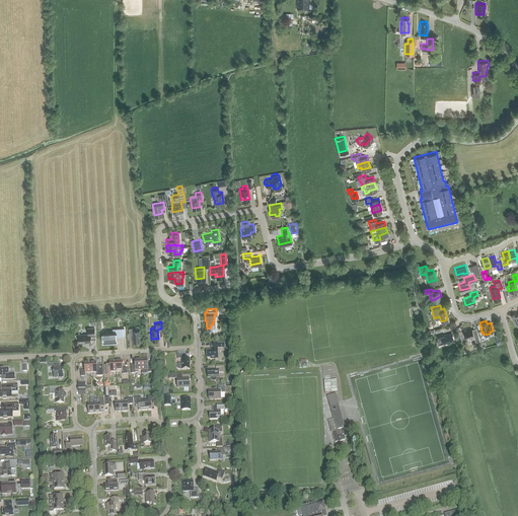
[(86,332),(77,333),(78,341),(84,341),(90,341),(89,333),(93,333),(93,325),(86,325),(86,332)]
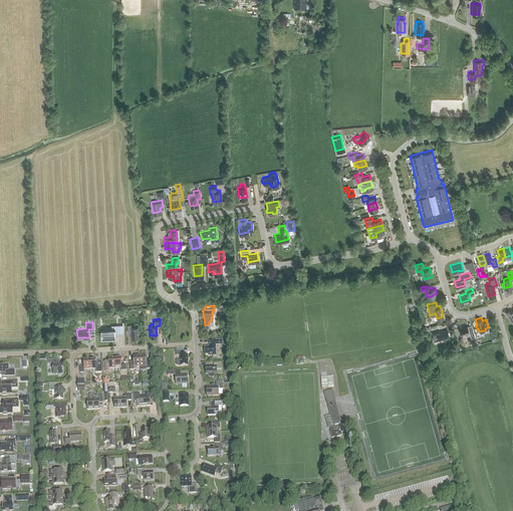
[(131,336),(138,336),(138,325),(130,326),(130,322),(126,322),(126,329),(131,329),(131,336)]
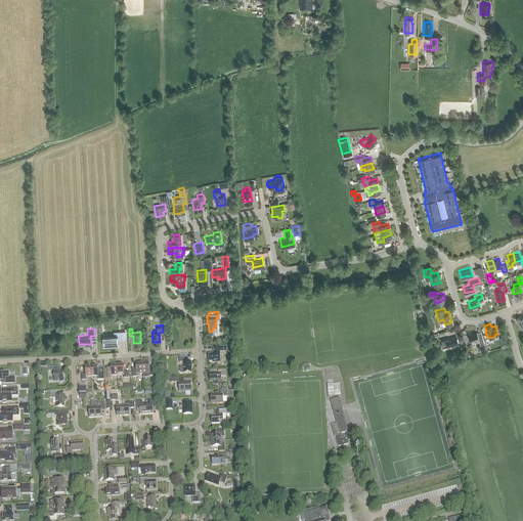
[(114,334),(102,335),(102,344),(117,343),(117,337),(125,337),(124,330),(113,330),(114,334)]
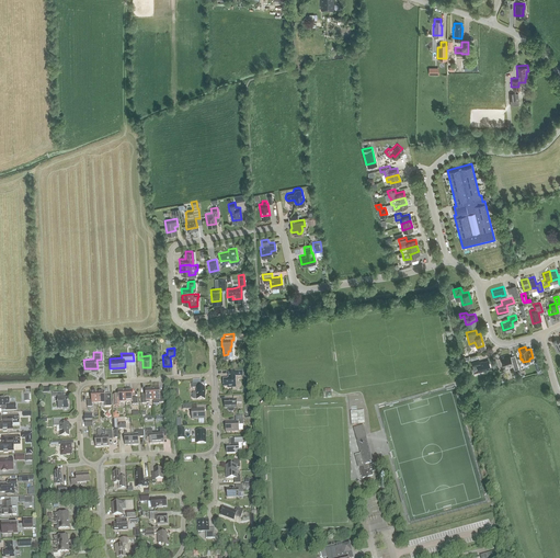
[(503,353),(499,354),(502,363),(511,361),(513,367),(517,365),(516,362),(515,357),(511,359),(510,354),(504,355),(503,353)]
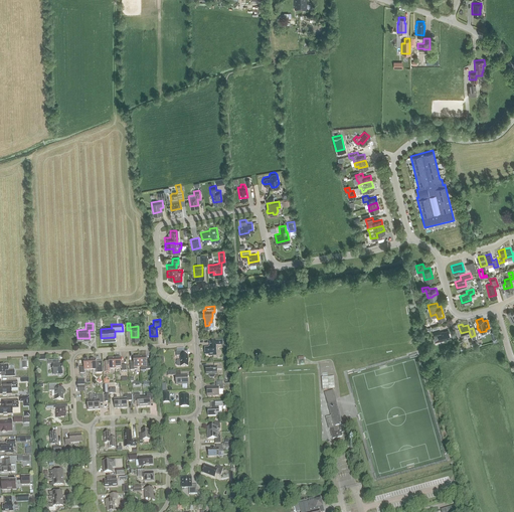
[(434,340),(450,335),(448,328),(440,330),(439,327),(432,329),(434,336),(432,336),(434,340)]
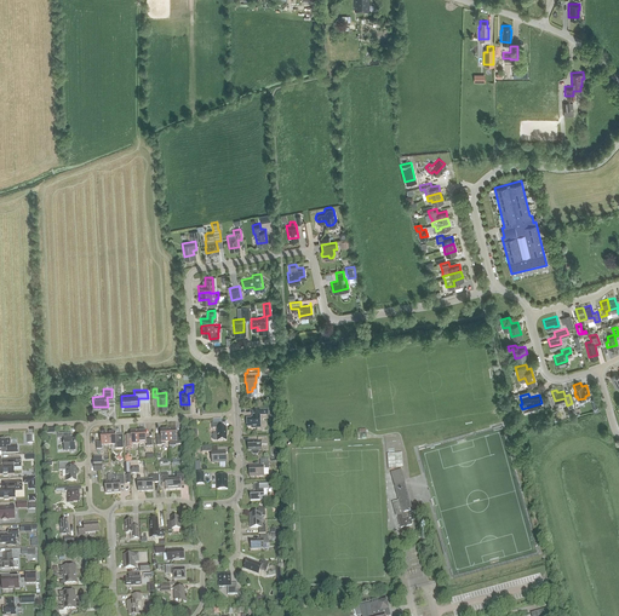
[(251,407),(251,415),(246,415),(246,424),(251,424),(251,425),(259,425),(258,413),(268,412),(268,406),(251,407)]
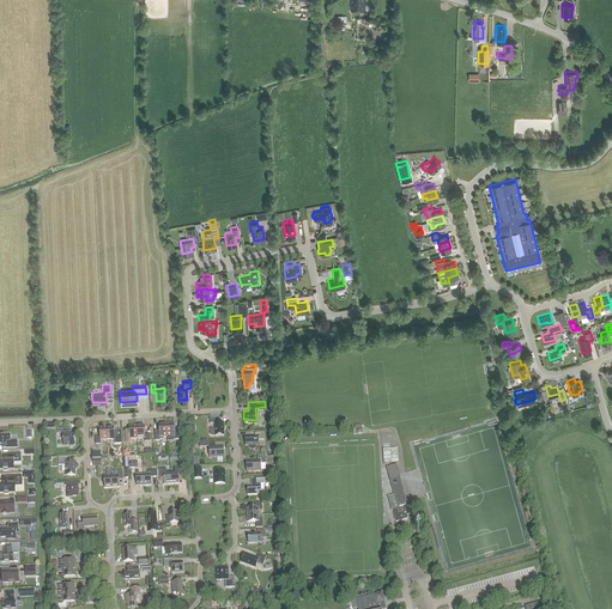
[(211,433),(213,432),(213,433),(223,432),(222,419),(219,419),(218,415),(208,415),(208,420),(213,420),(213,425),(210,425),(208,427),(208,431),(211,433)]
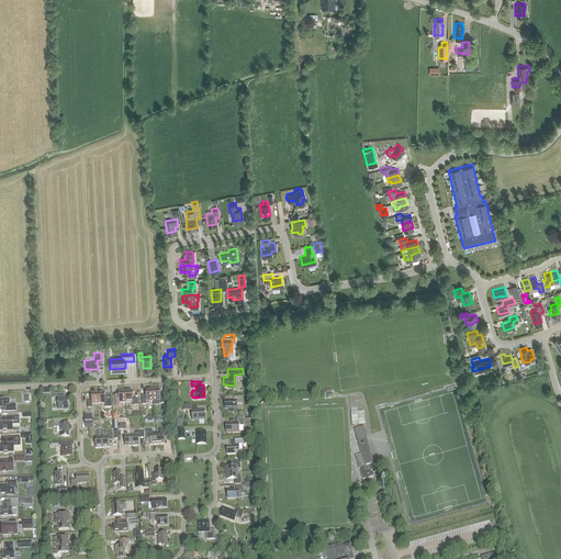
[(152,387),(152,398),(153,398),(153,402),(158,402),(158,401),(163,400),(163,393),(158,394),(158,386),(152,387)]
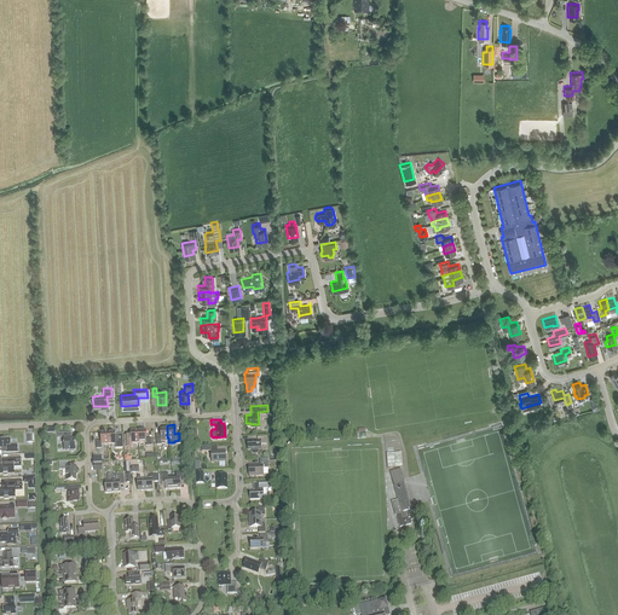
[(165,440),(165,437),(167,437),(167,425),(160,425),(160,434),(155,434),(155,441),(160,441),(160,440),(165,440)]
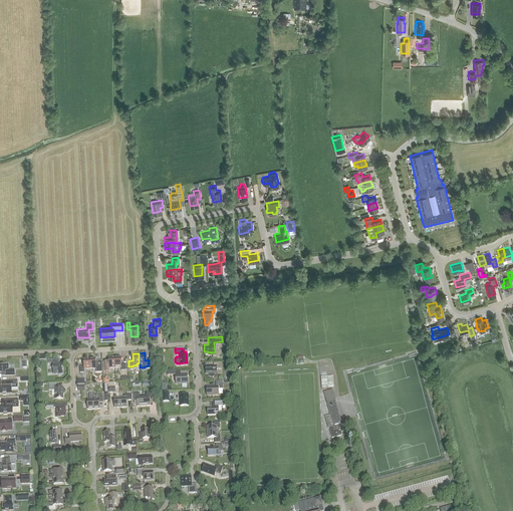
[(107,354),(107,363),(103,364),(103,369),(107,369),(107,365),(113,365),(113,354),(107,354)]
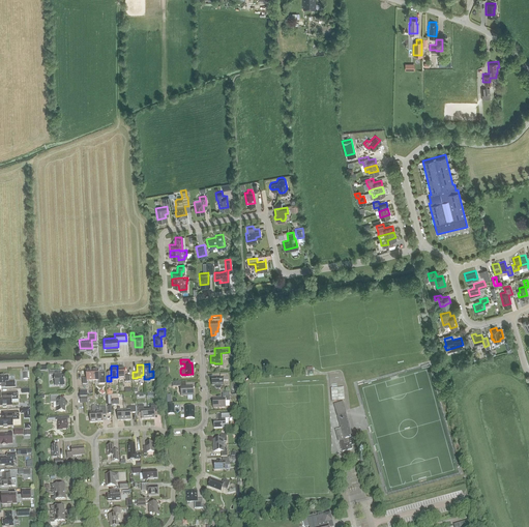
[(124,379),(129,379),(128,373),(123,373),(123,366),(117,366),(117,377),(124,376),(124,379)]
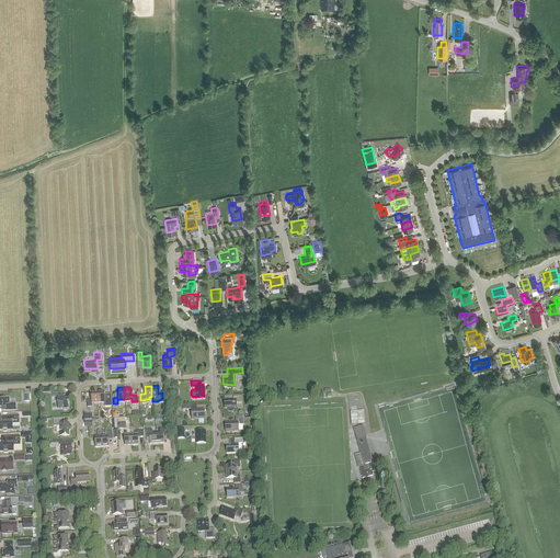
[(110,396),(103,397),(103,388),(96,389),(96,400),(103,399),(103,403),(111,403),(110,396)]
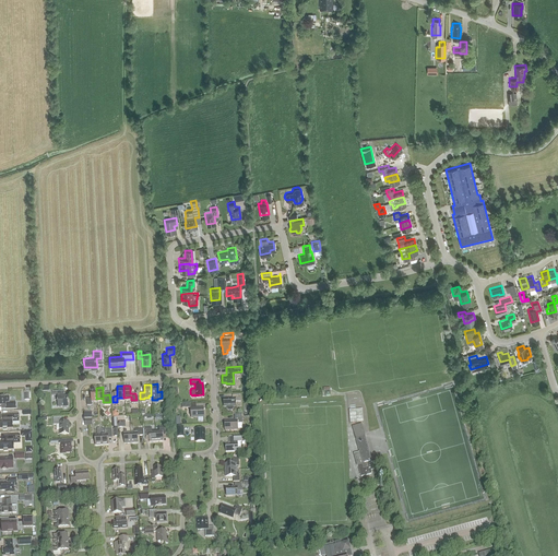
[(66,404),(66,403),(67,403),(67,399),(67,393),(62,394),(62,392),(58,392),(58,388),(50,389),(51,392),(54,392),(54,398),(56,398),(57,404),(61,404),(62,405),(66,405),(66,404)]
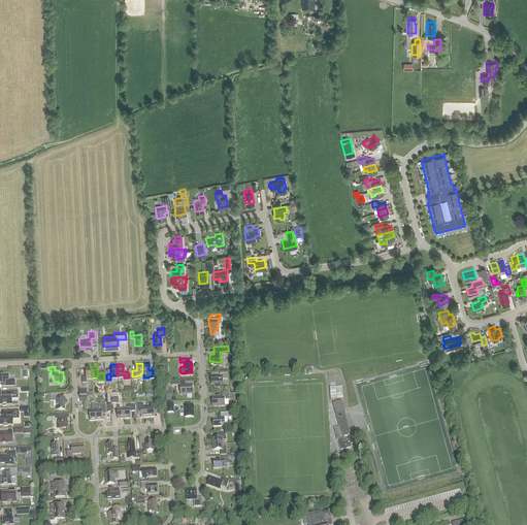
[(91,376),(91,366),(85,366),(85,373),(80,373),(80,381),(86,380),(86,376),(91,376)]
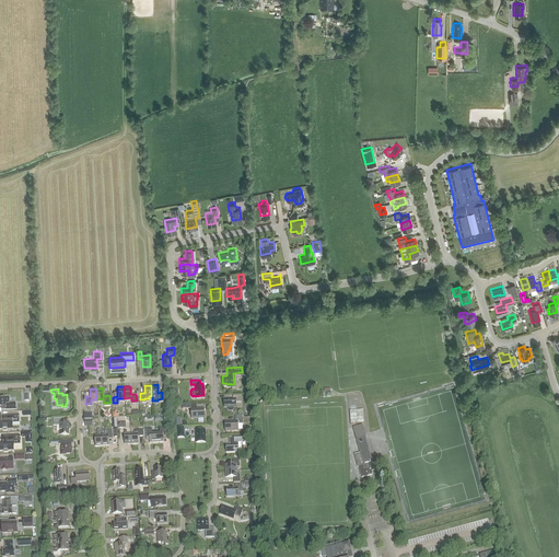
[(0,403),(4,403),(6,407),(15,407),(14,399),(9,399),(9,394),(8,394),(7,393),(4,393),(3,394),(0,394),(0,403)]
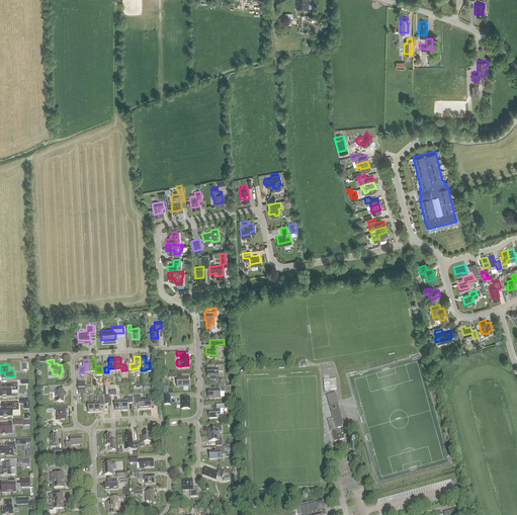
[(216,375),(216,373),(218,373),(218,369),(222,369),(222,363),(214,363),(214,366),(205,367),(206,373),(208,373),(208,375),(209,376),(211,377),(213,377),(214,376),(216,375)]
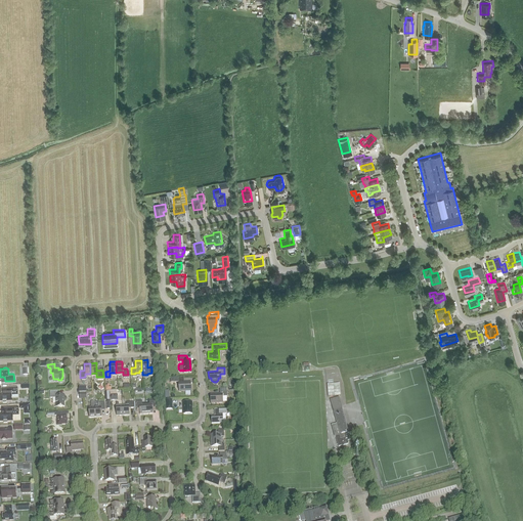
[(178,380),(178,388),(190,388),(189,380),(178,380)]
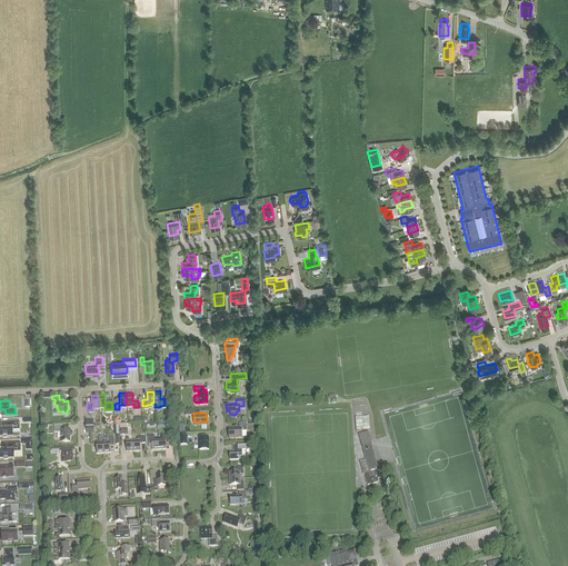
[(354,415),(355,428),(368,427),(367,414),(354,415)]
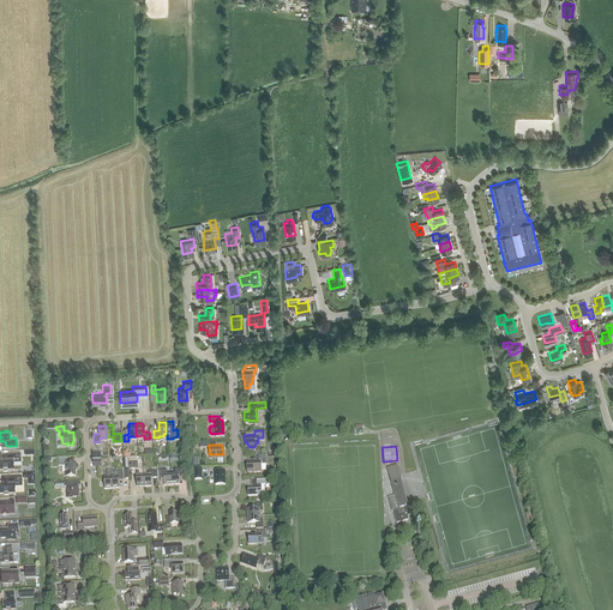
[(6,467),(13,466),(12,460),(19,460),(19,451),(0,451),(0,458),(0,466),(2,467),(2,469),(6,469),(6,467)]
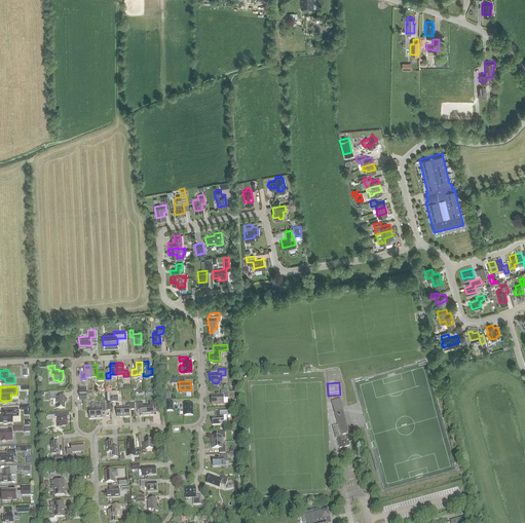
[(227,387),(219,387),(220,393),(210,394),(211,402),(223,401),(222,396),(227,395),(227,387)]
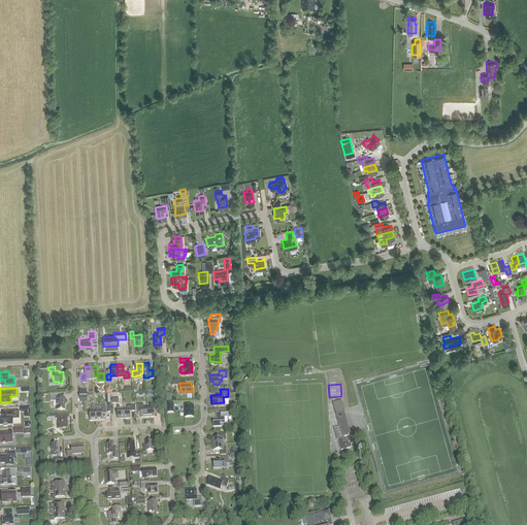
[(56,407),(64,406),(64,400),(64,395),(58,396),(57,391),(50,392),(50,398),(55,398),(56,407)]
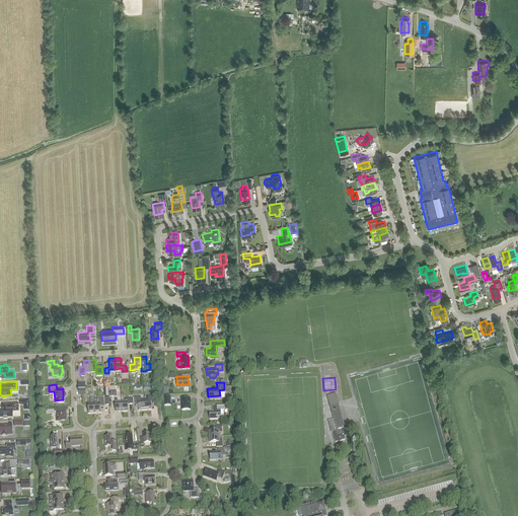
[(325,393),(328,404),(335,428),(330,429),(334,439),(344,436),(343,433),(345,433),(343,426),(344,426),(335,391),(325,393)]
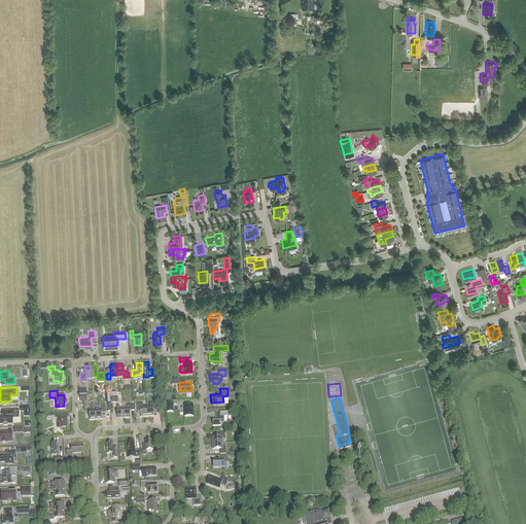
[(155,411),(155,406),(155,399),(149,399),(149,404),(145,405),(146,414),(152,413),(152,411),(155,411)]
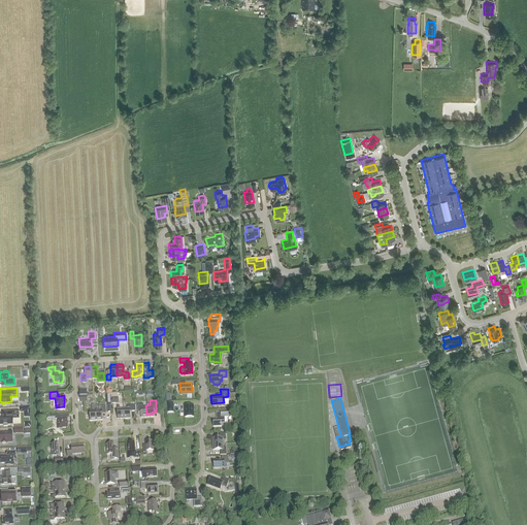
[(136,413),(140,413),(140,415),(146,415),(145,405),(142,405),(142,401),(135,401),(136,413)]
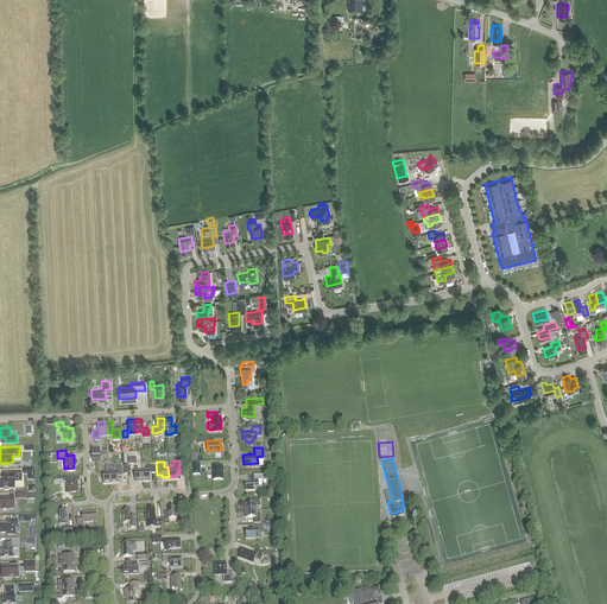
[(108,463),(109,469),(108,469),(109,481),(117,479),(117,471),(121,470),(120,463),(113,464),(113,463),(108,463)]
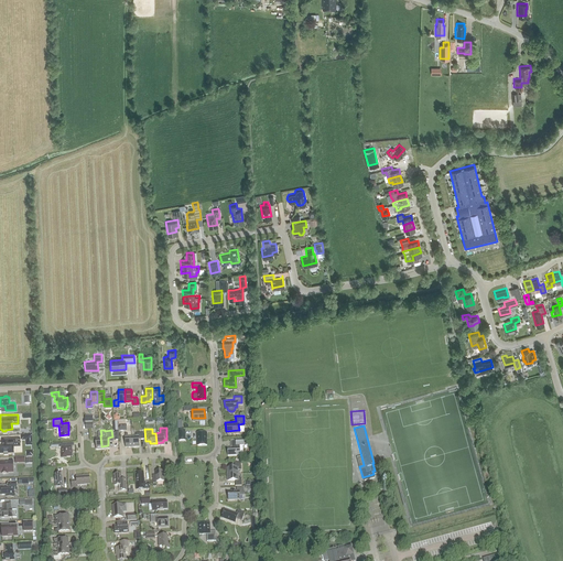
[(130,433),(131,444),(138,444),(138,437),(143,437),(142,430),(134,431),(134,433),(130,433)]
